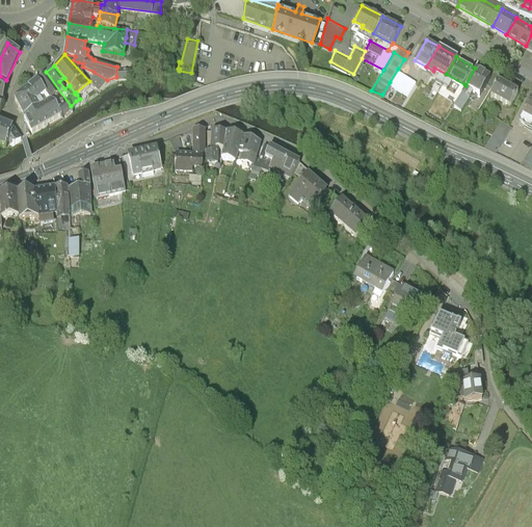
[(131,66),(120,67),(118,75),(135,73),(135,67),(131,66)]
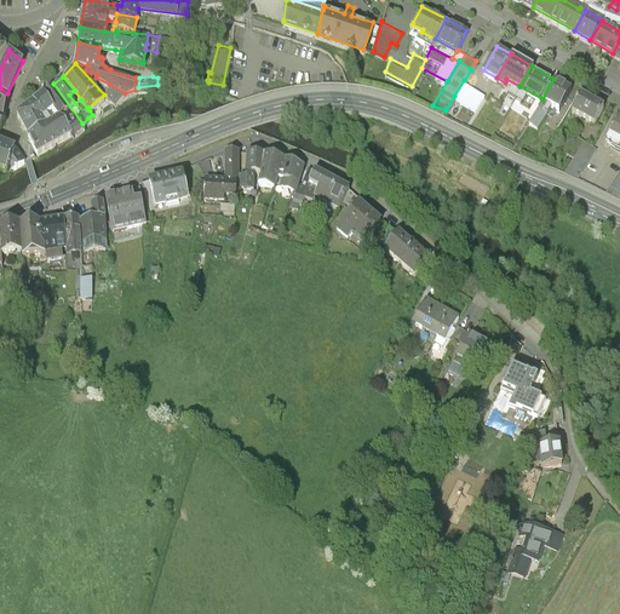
[(569,87),(554,79),(543,99),(550,103),(558,108),(569,87)]
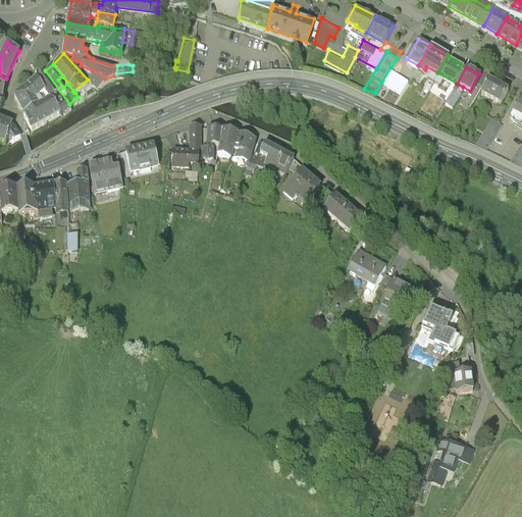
[(408,78),(390,67),(382,81),(400,91),(408,78)]
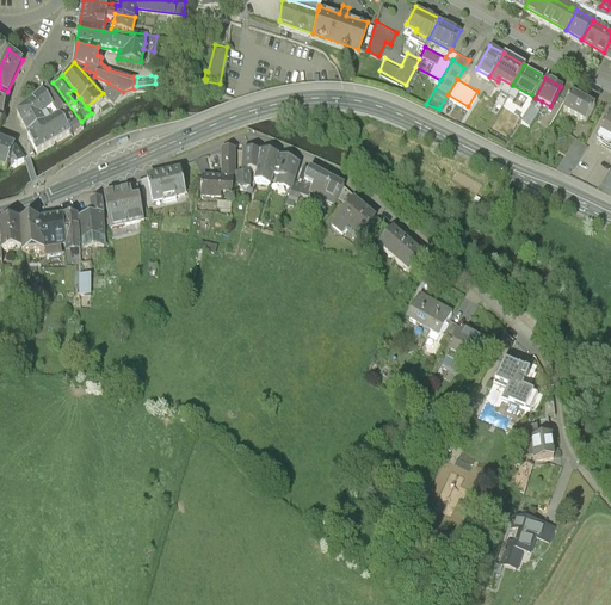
[(81,122),(53,82),(53,81),(43,90),(59,111),(65,119),(66,119),(71,128),(72,129),(81,122)]
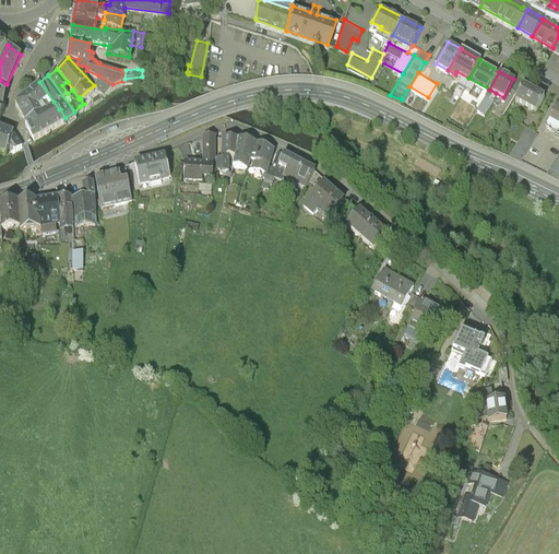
[(104,91),(113,84),(98,75),(94,82),(104,91)]
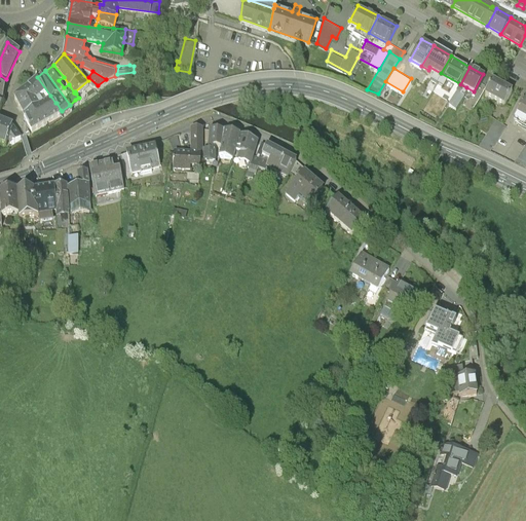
[(50,96),(37,77),(28,84),(36,96),(38,95),(42,101),(50,96)]
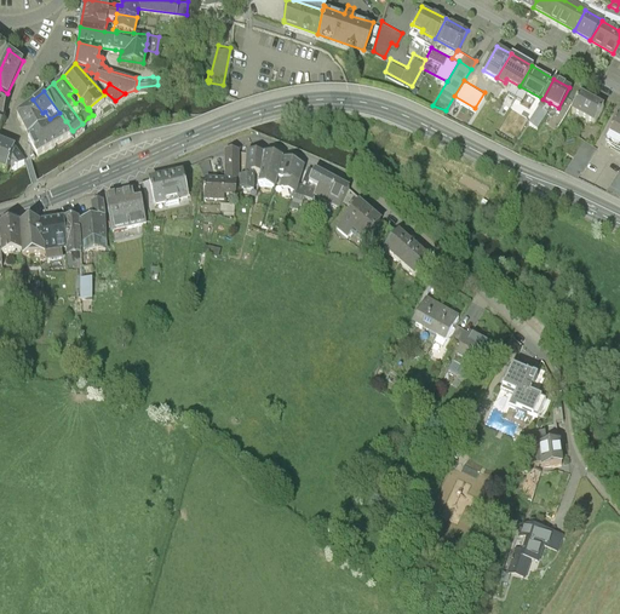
[(603,103),(583,91),(573,108),(595,120),(603,103)]
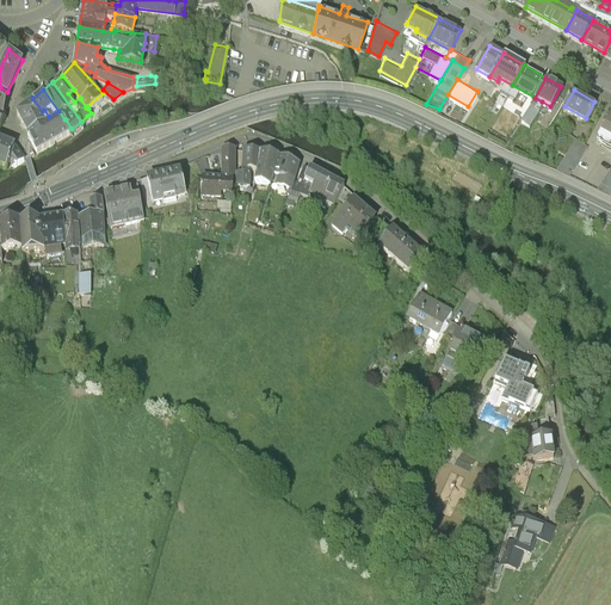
[(520,117),(530,123),(542,102),(535,98),(534,97),(520,117)]
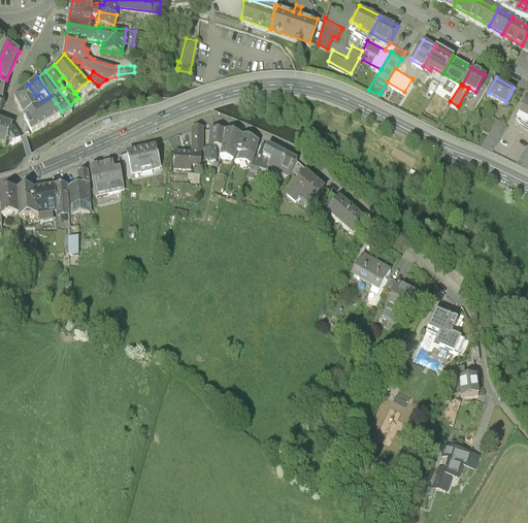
[(36,96),(28,85),(14,95),(24,112),(42,101),(38,95),(36,96)]
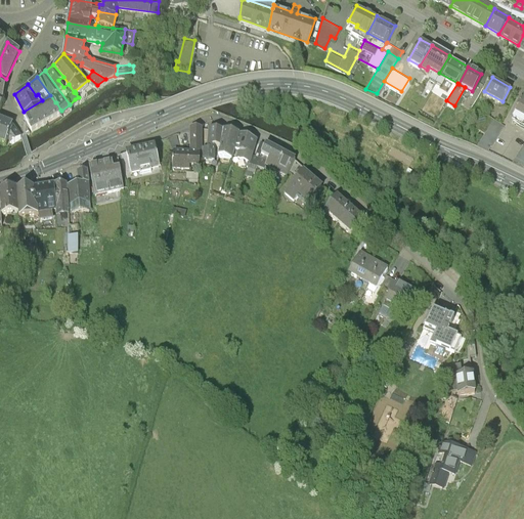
[(42,100),(24,112),(31,126),(60,110),(56,102),(55,102),(50,95),(42,100)]
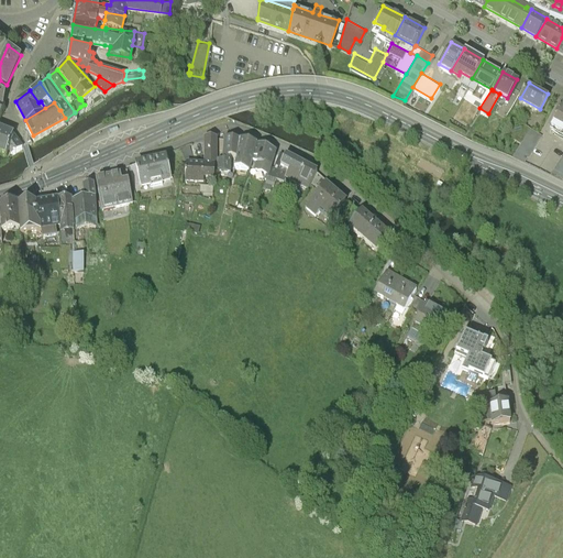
[(562,104),(551,126),(562,131),(562,104)]
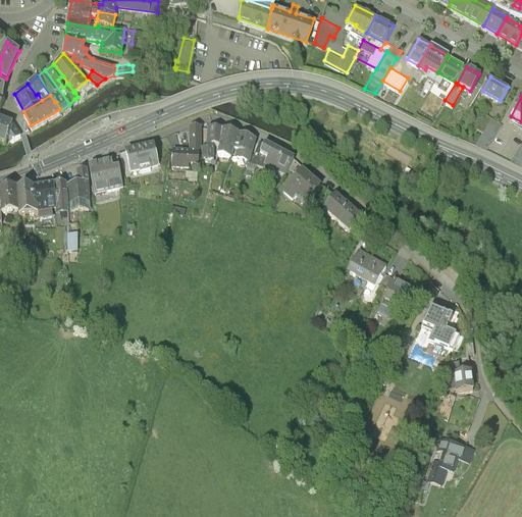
[(491,115),(478,137),(489,142),(502,121),(491,115)]
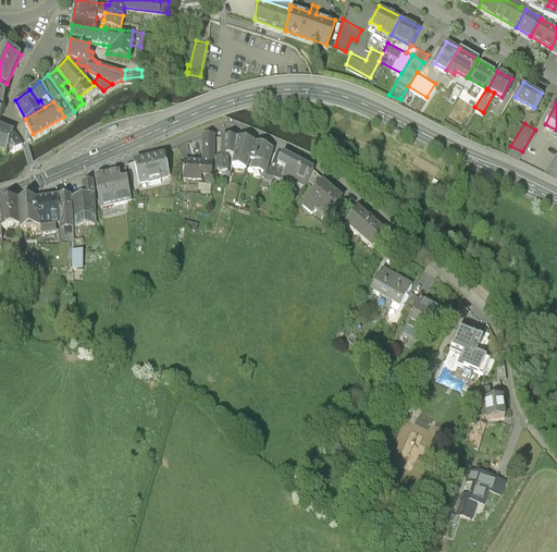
[(9,143),(13,130),(0,124),(0,147),(5,149),(9,143)]
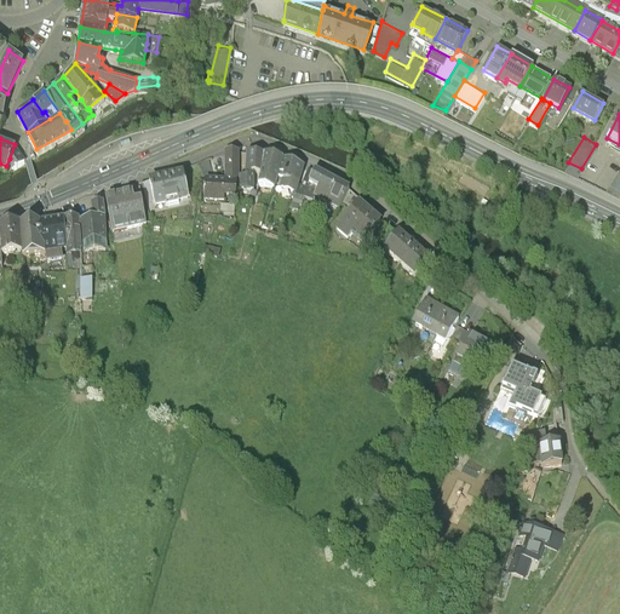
[(24,156),(15,144),(10,159),(12,164),(24,156)]
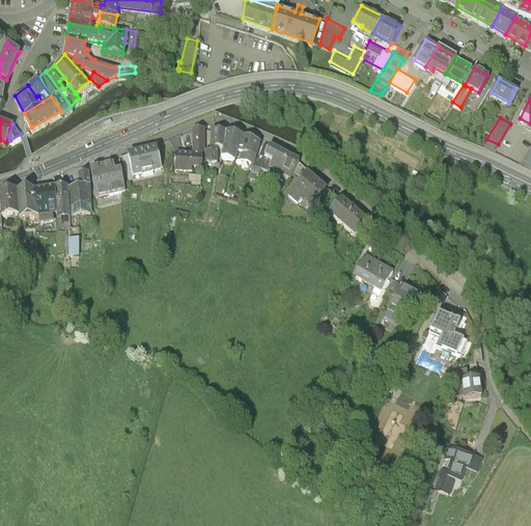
[(193,149),(203,150),(203,123),(193,123),(193,149)]
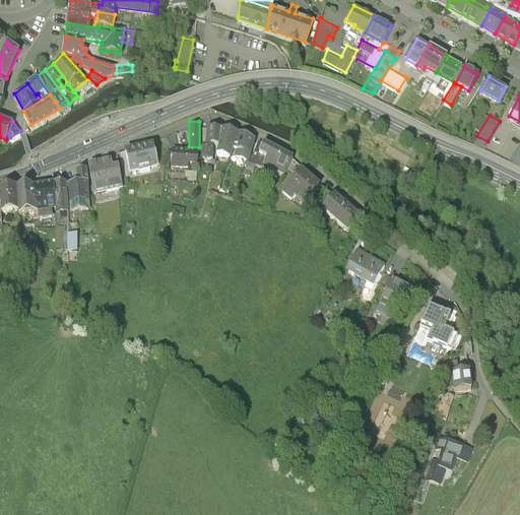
[(207,132),(207,139),(212,139),(218,139),(222,123),(206,122),(207,132)]
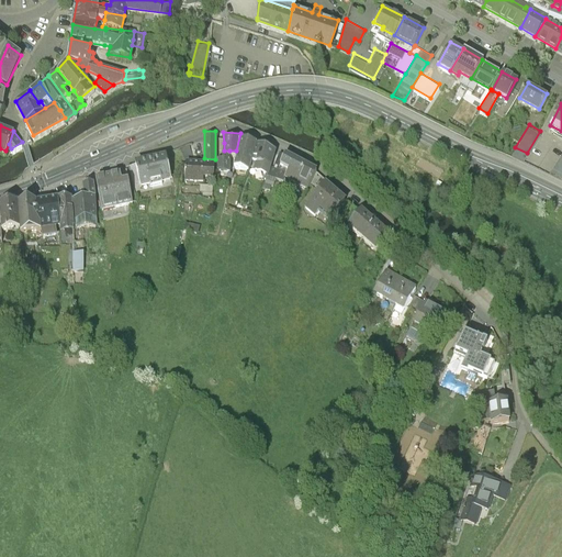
[(248,164),(251,153),(256,137),(240,133),(236,151),(234,157),(235,157),(234,160),(248,164)]
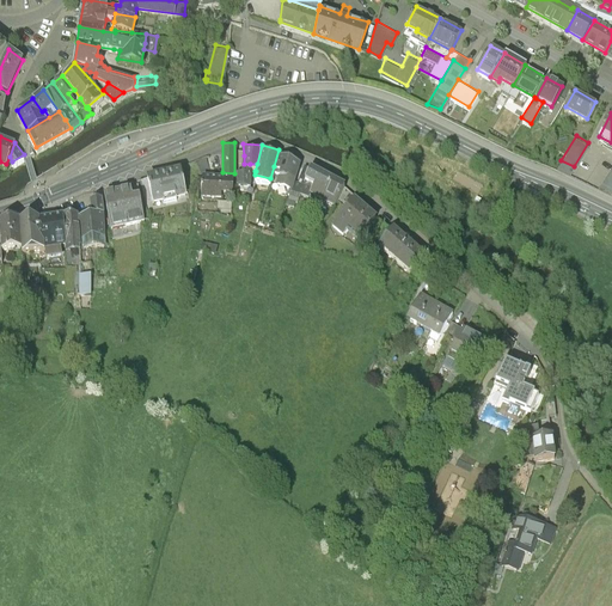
[(204,150),(196,153),(202,172),(213,172),(204,150)]
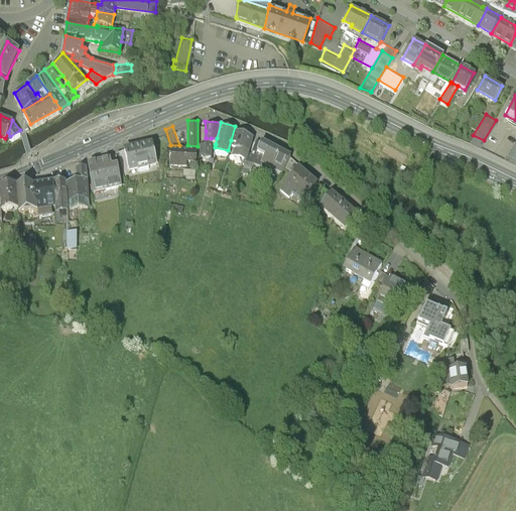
[(234,156),(243,158),(247,146),(252,131),(235,126),(231,140),(236,141),(233,149),(236,150),(234,156)]
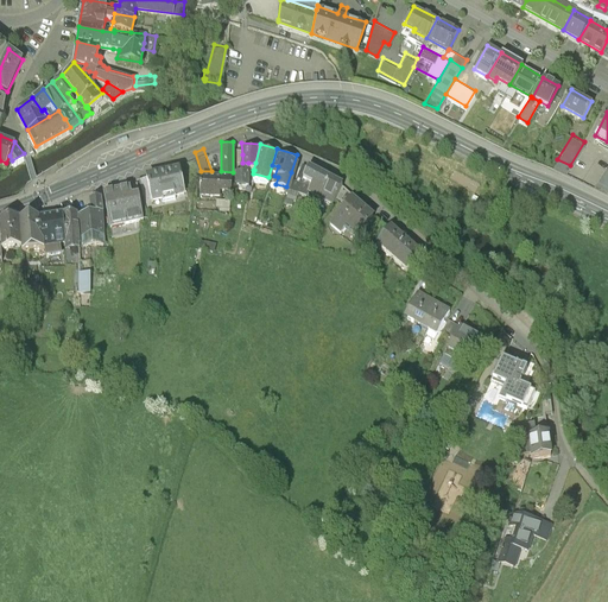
[(302,157),(295,173),(311,179),(312,176),(303,171),(309,159),(302,157)]
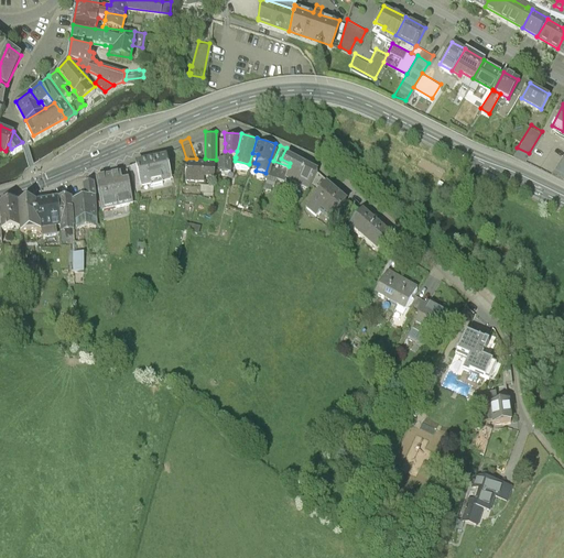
[(317,165),(286,148),(281,159),(290,163),(289,166),(288,167),(297,173),(296,176),(308,183),(317,165)]
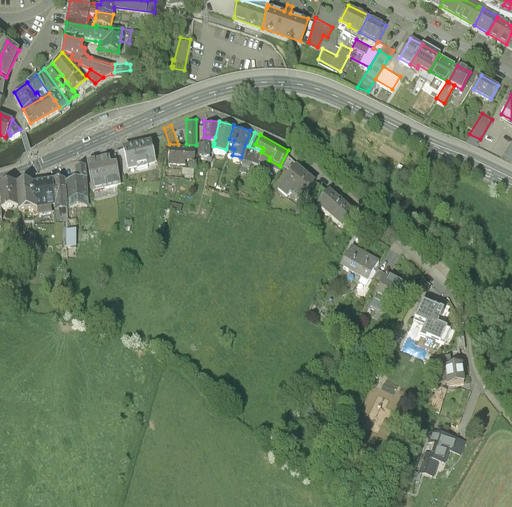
[(511,136),(500,155),(511,161),(511,158),(511,136)]
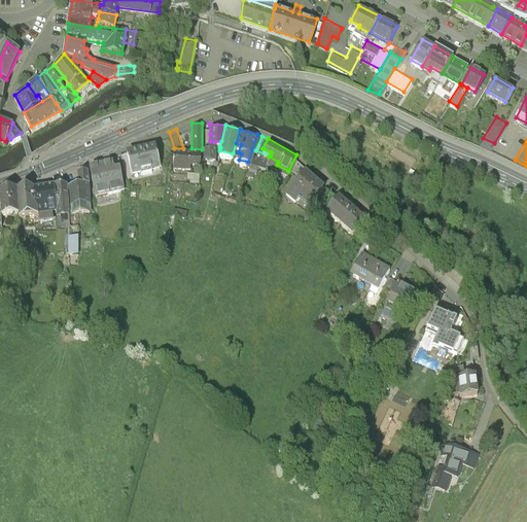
[(215,155),(215,141),(210,141),(210,144),(204,144),(203,154),(215,155)]
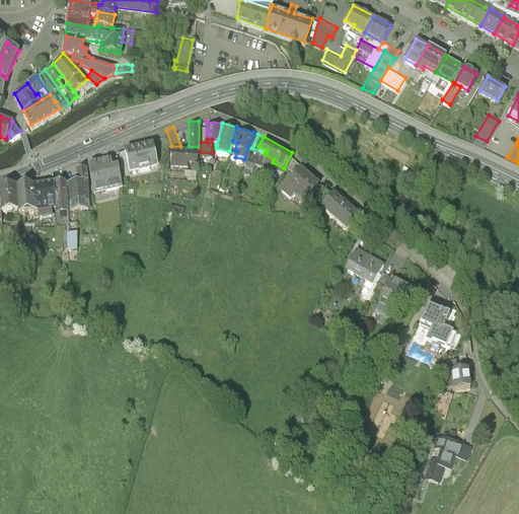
[(134,144),(126,147),(129,163),(137,161),(139,167),(149,164),(148,159),(156,157),(152,140),(134,144)]
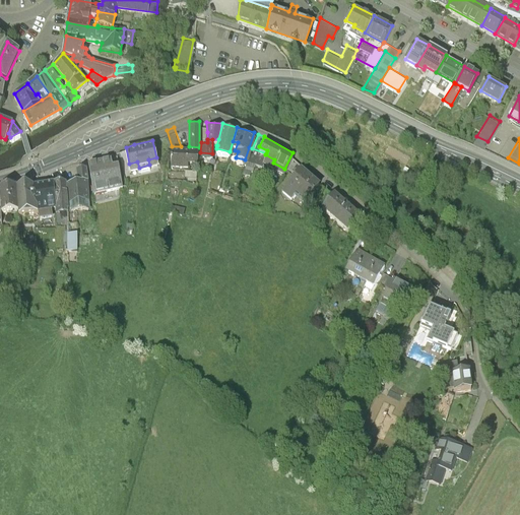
[(199,150),(199,147),(189,146),(181,146),(172,146),(171,164),(187,165),(187,162),(193,162),(193,161),(197,161),(198,150),(199,150)]
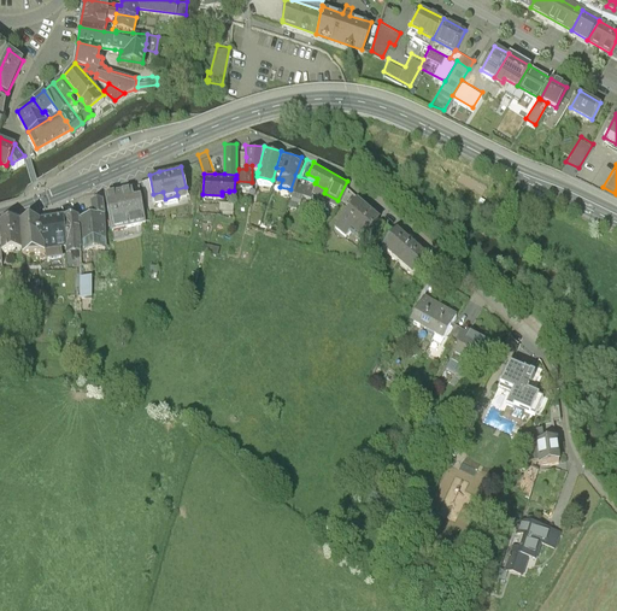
[(299,176),(295,175),(291,189),(289,195),(299,199),(303,189),(310,192),(315,183),(316,182),(299,176)]
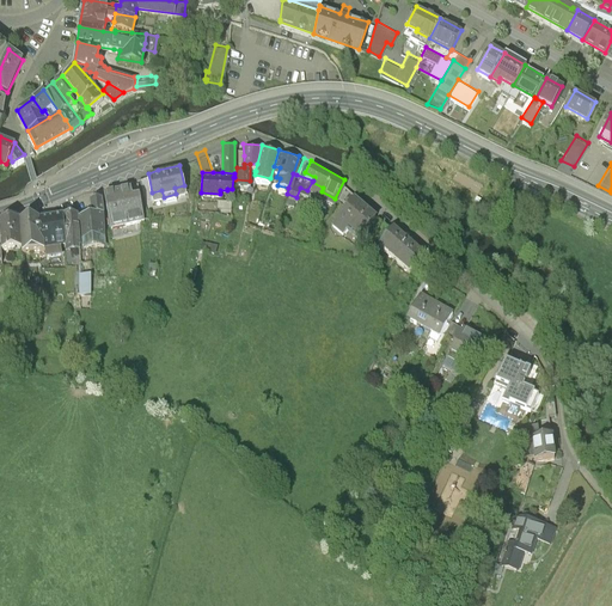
[(140,191),(138,177),(130,179),(130,184),(104,190),(110,222),(144,215),(140,191)]
